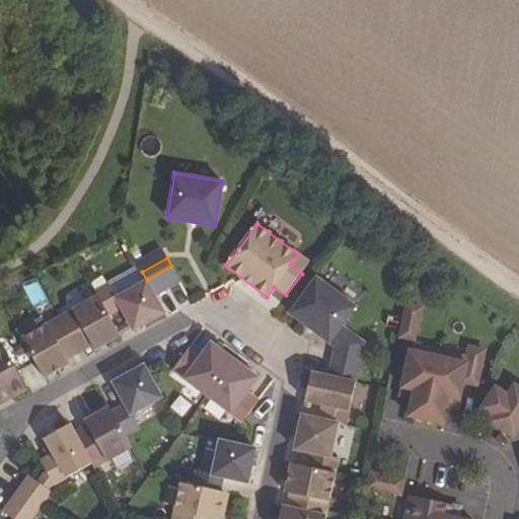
[(157,299),(182,286),(171,267),(147,281),(157,299)]
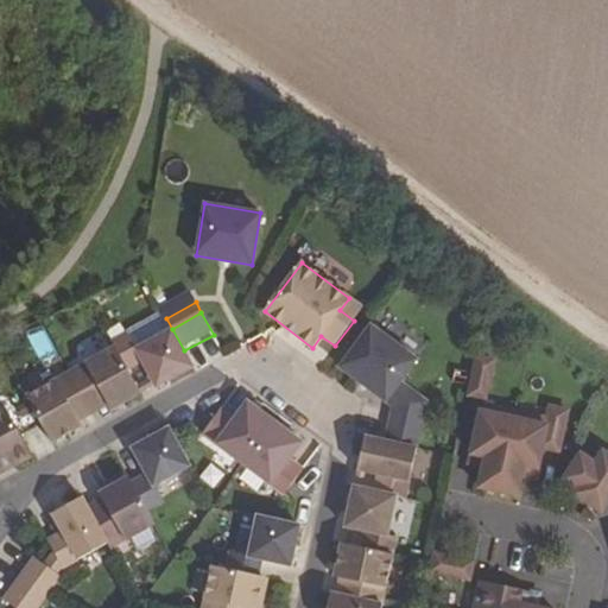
[(128,333),(137,348),(172,329),(166,318),(164,314),(128,333)]
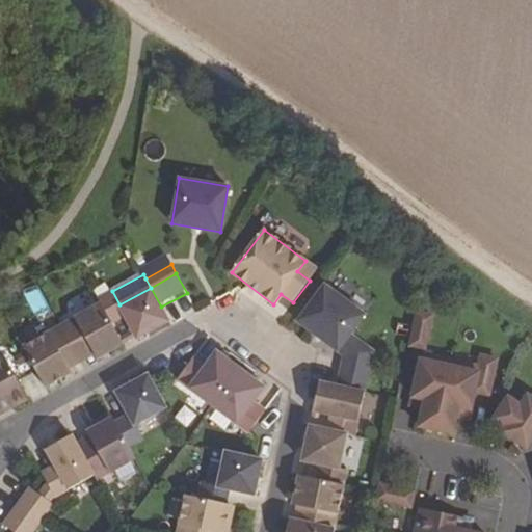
[(337,351),(366,314),(325,284),(297,322),(337,351)]
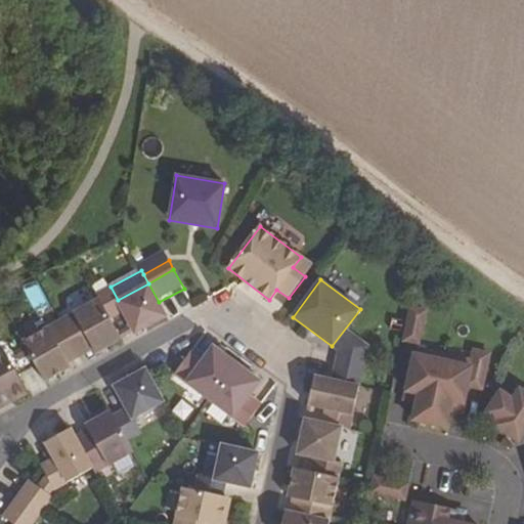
[(159,302),(148,284),(118,300),(111,287),(96,295),(99,299),(110,317),(123,311),(133,332),(165,314),(159,302)]
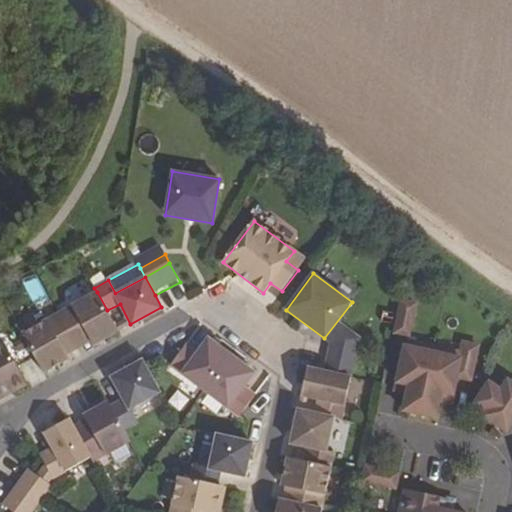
[(107,310),(97,292),(59,313),(72,335),(84,329),(91,341),(93,344),(118,330),(107,310)]
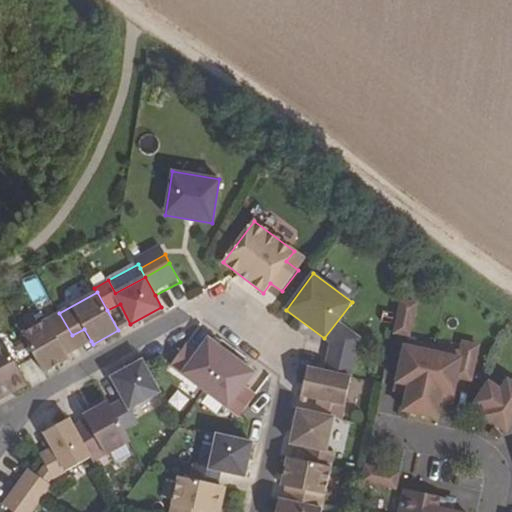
[(408,338),(416,304),(401,301),(394,335),(408,338)]
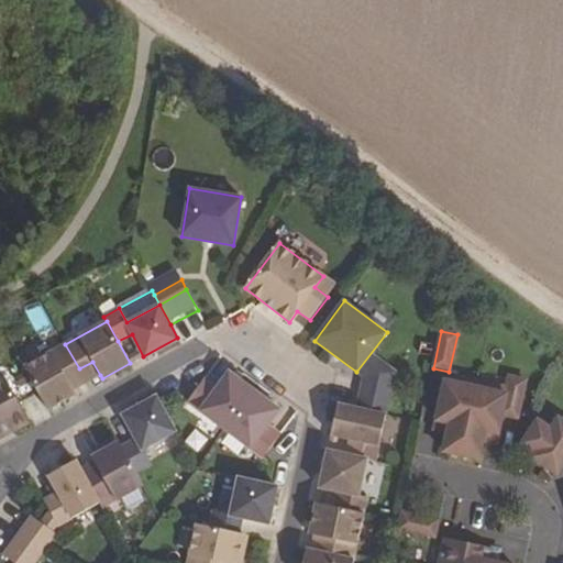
[(73,389),(66,376),(79,368),(65,344),(24,366),(47,409),(75,394),(73,389)]
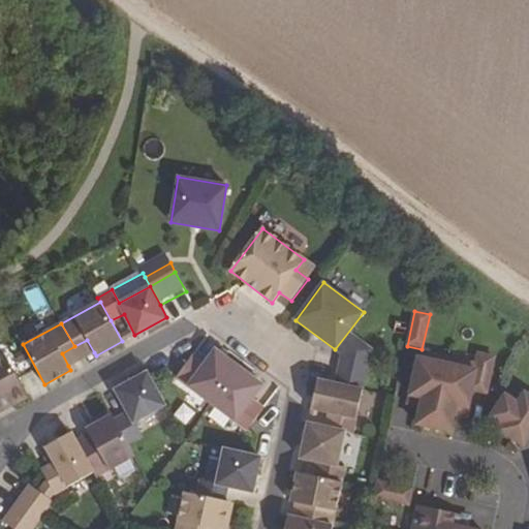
[(372,349),(348,332),(335,349),(350,362),(369,365),(372,349)]
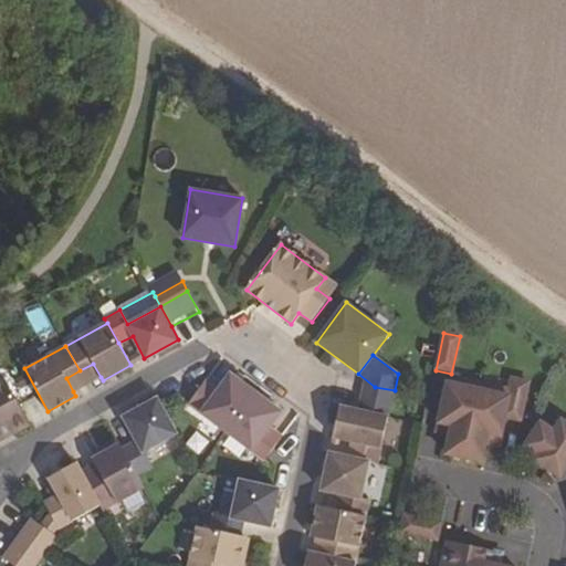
[(101,377),(93,364),(80,370),(87,384),(101,377)]
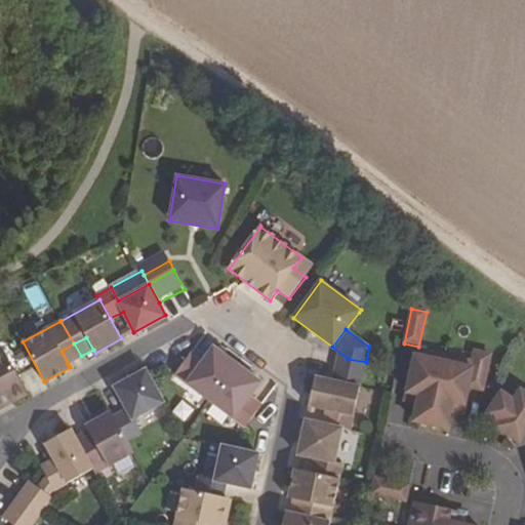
[(81,356),(74,344),(62,351),(68,363),(81,356)]
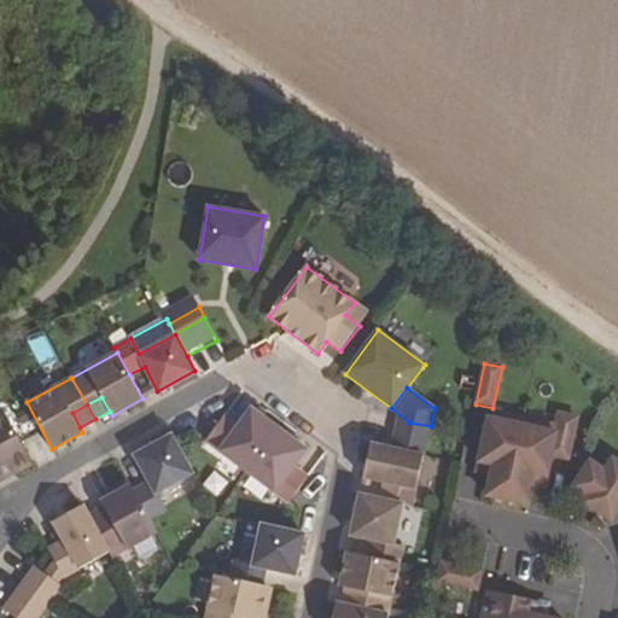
[(248,472),(280,429),(252,408),(239,425),(225,414),(205,441),(248,472)]
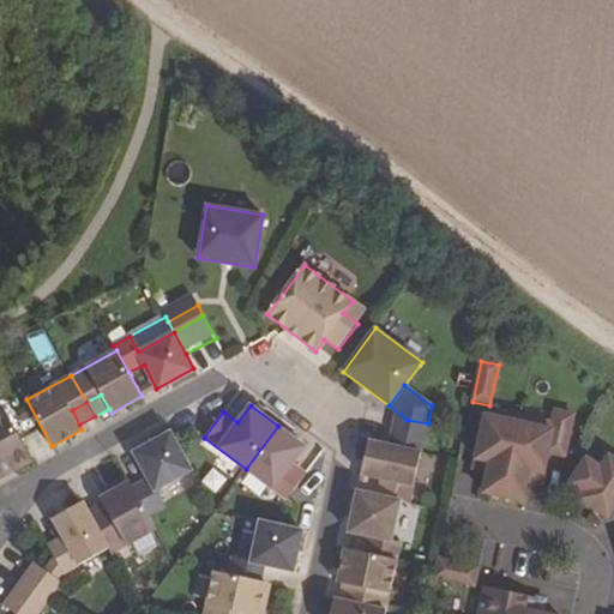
[(32,461),(2,407),(0,407),(0,479),(1,479),(0,476),(0,473),(14,465),(17,469),(32,461)]
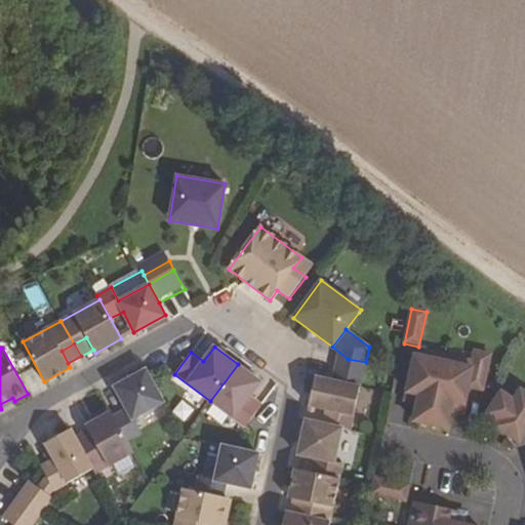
[(415,350),(406,392),(418,395),(416,404),(413,421),(429,425),(446,356),(415,350)]
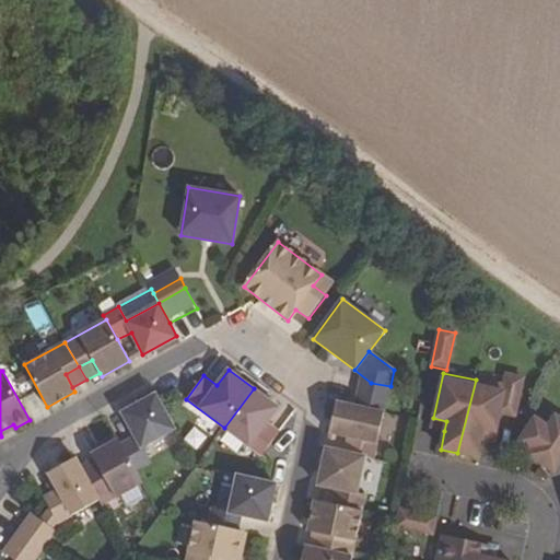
[(476,380),(457,453),(476,456),(482,428),(494,431),(499,411),(514,415),(521,378),(505,375),(503,385),(476,380)]
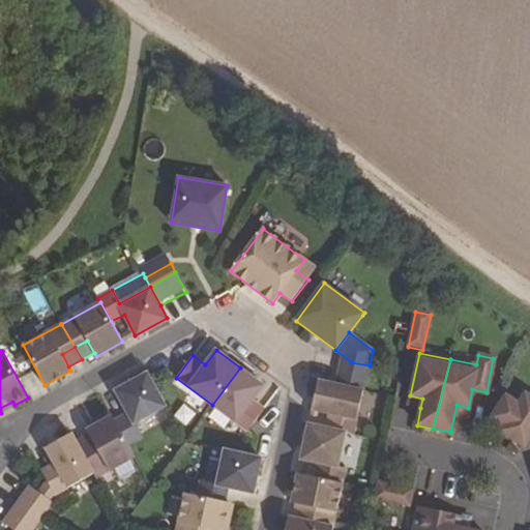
[(364,390),(370,365),(351,362),(346,387),(364,390)]
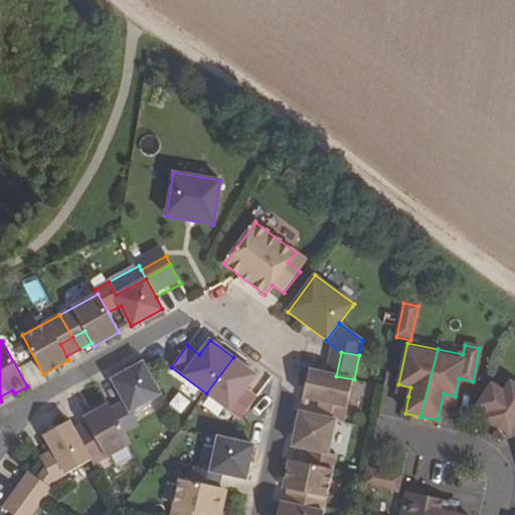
[(245,389),(255,374),(233,357),(206,393),(241,418),(241,417),(256,397),(245,389)]
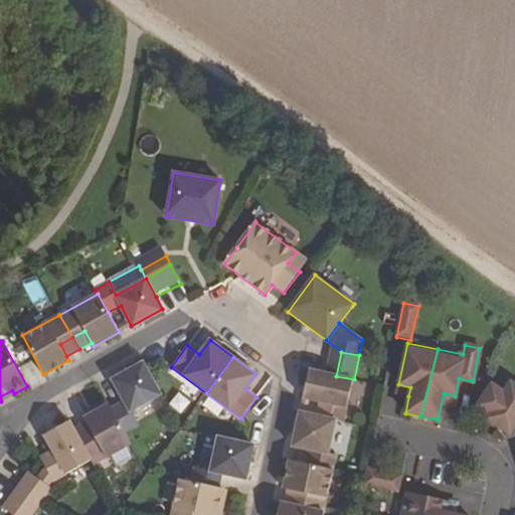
[(164,399),(147,369),(143,363),(112,380),(125,402),(112,408),(125,432),(138,424),(134,416),(164,399)]
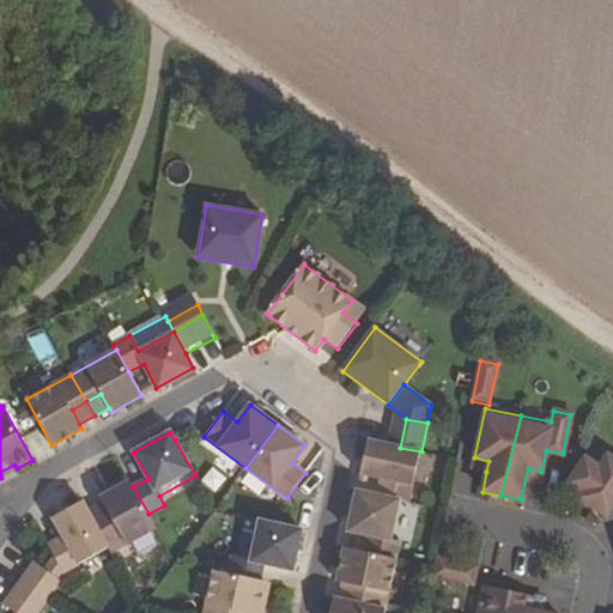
[(410,502),(422,451),(400,448),(368,439),(360,474),(382,479),(378,495),(400,499),(410,502)]
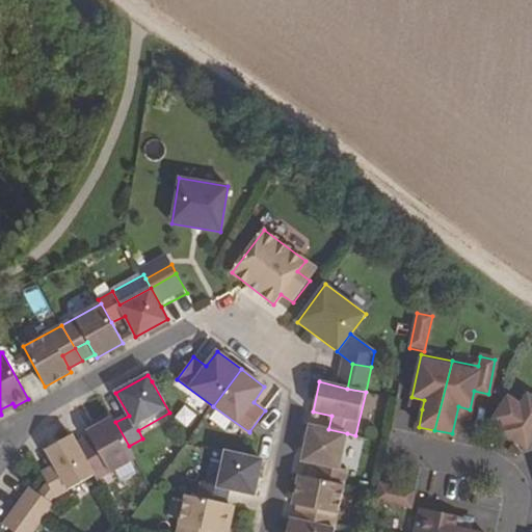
[(531,388),(521,405),(508,397),(494,419),(506,427),(503,432),(526,448),(531,439),(531,388)]
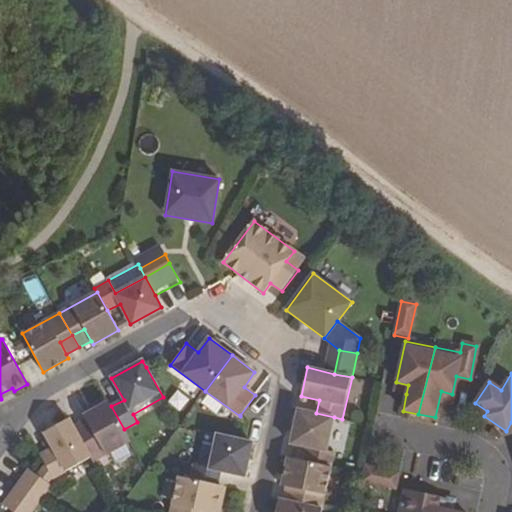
[(408,385),(396,382),(394,392),(406,394),(408,385)]
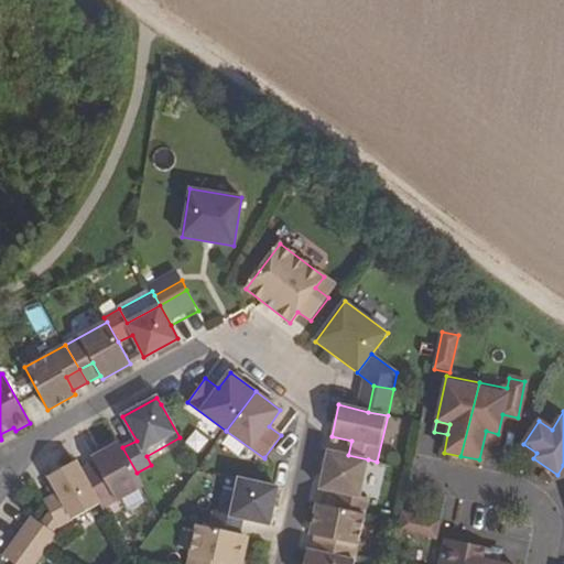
[(0,437),(1,440),(15,431),(13,427),(0,434),(0,437)]
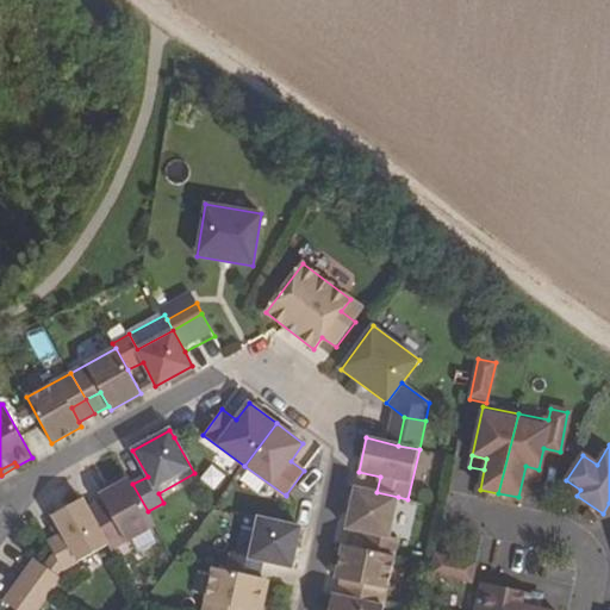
[(209,465),(200,480),(219,491),(228,475),(209,465)]
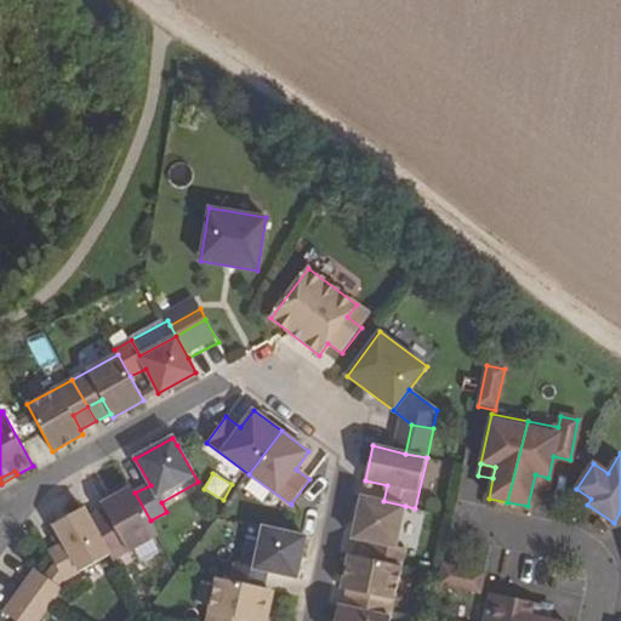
[(113,560),(159,536),(135,493),(132,489),(102,505),(106,511),(112,523),(97,531),(104,546),(113,560)]
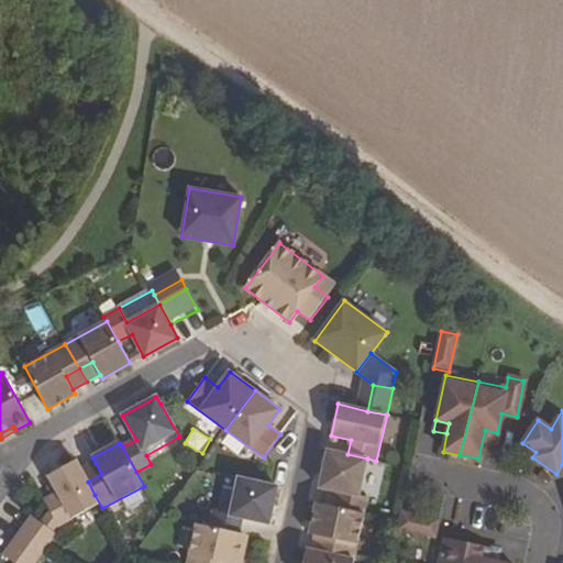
[(359,496),(367,459),(348,454),(328,451),(320,488),(340,492),(337,507),(364,514),(367,498),(359,496)]
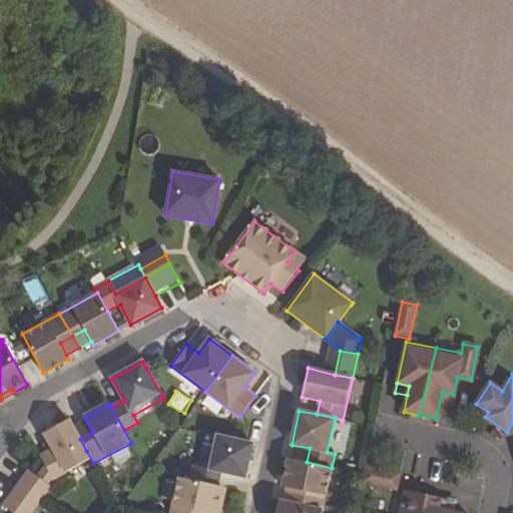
[(49,472),(86,451),(80,439),(74,428),(69,420),(44,434),(48,440),(36,448),(45,465),(49,472)]
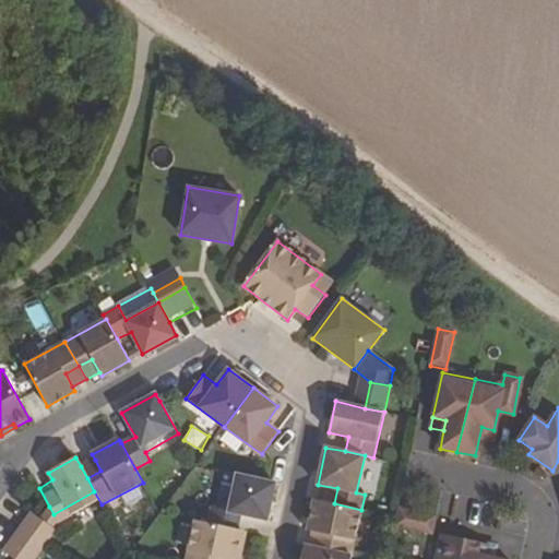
[(100,471),(95,460),(81,466),(87,478),(100,471)]
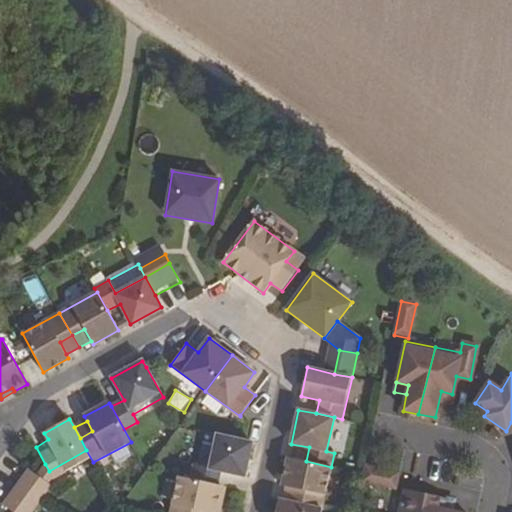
[(217,485),(220,471),(245,477),(252,442),(245,440),(216,434),(209,467),(195,464),(192,479),(203,482),(214,484),(217,485)]
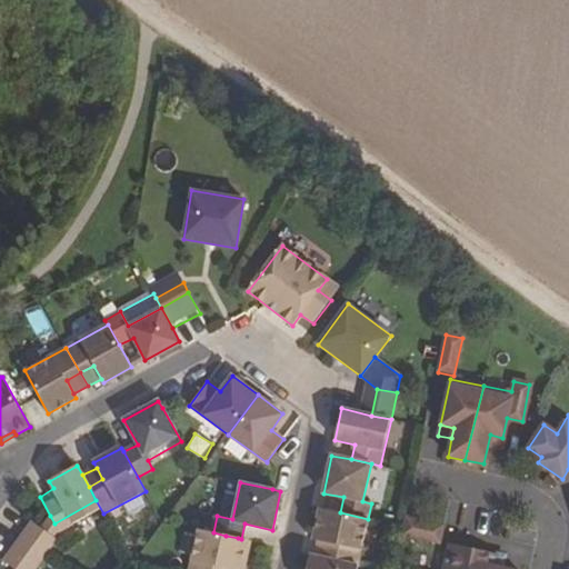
[(359,566),(369,519),(368,519),(340,512),(320,508),(313,540),(318,541),(332,545),(329,559),(359,566)]
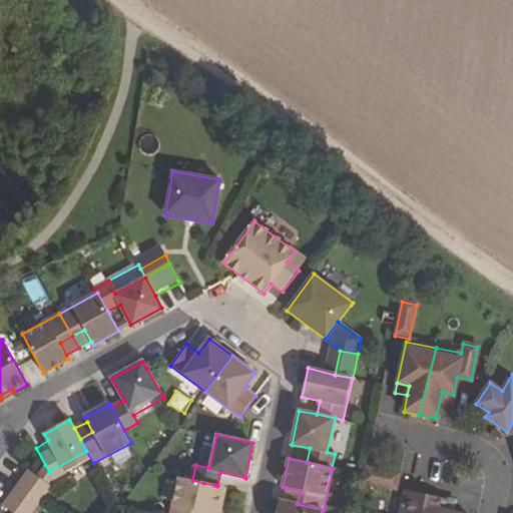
[(42,480),(49,472),(45,465),(37,477),(42,480)]
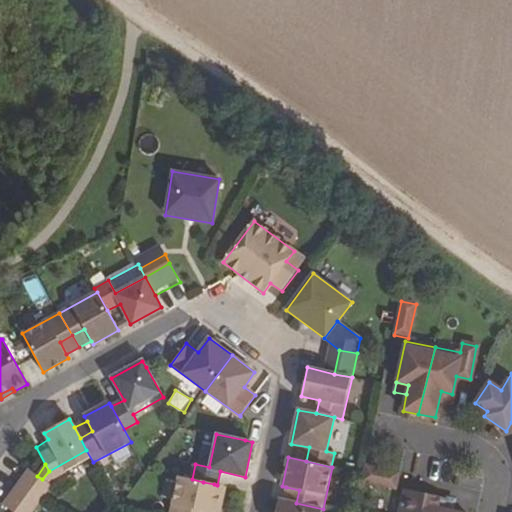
[(361,481),(396,488),(399,473),(364,466),(361,481)]
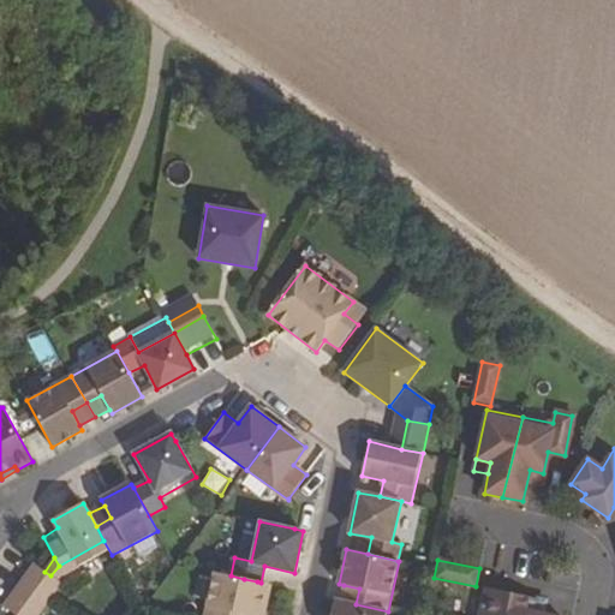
[(51,597),(61,584),(51,575),(45,572),(36,565),(25,579),(51,597)]
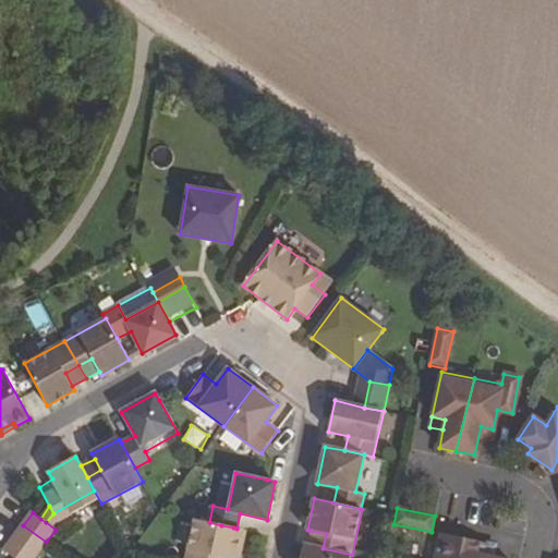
[(235,557),(242,530),(237,529),(233,528),(221,525),(209,522),(194,519),(185,557),(216,557),(217,556),(225,557),(235,557)]
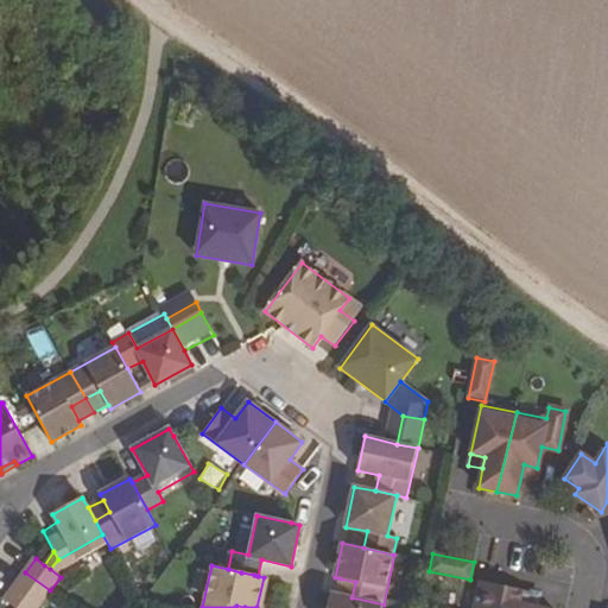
[(50,590),(25,572),(14,586),(39,605),(46,595),(50,590)]
